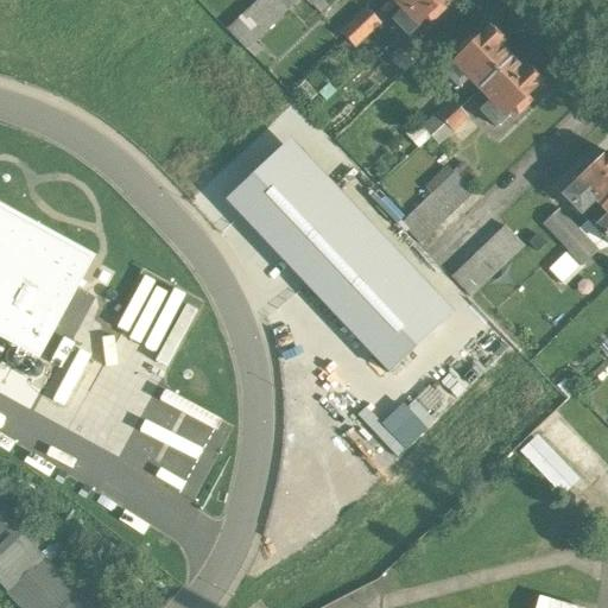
[(261,0),(228,33),(246,51),(297,0),(261,0)]
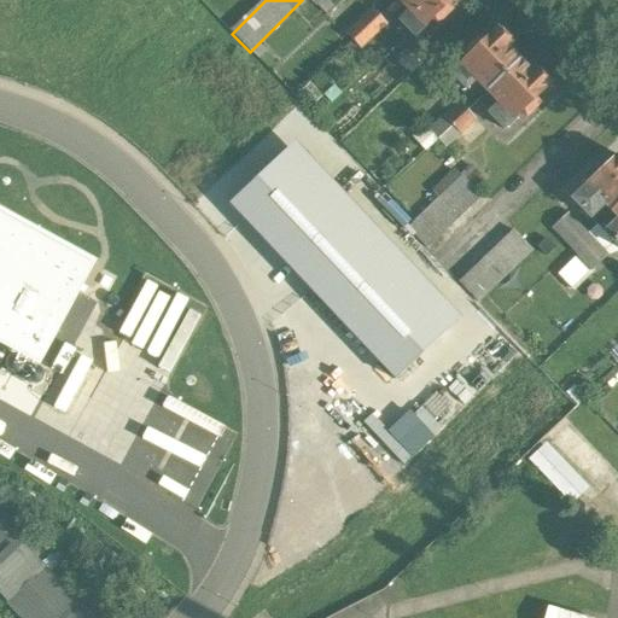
[(366,0),(367,0),(398,0),(409,11),(398,22),(402,25),(397,30),(407,41),(412,36),(413,38),(431,19),(436,25),(452,11),(445,5),(450,0),(366,0)]
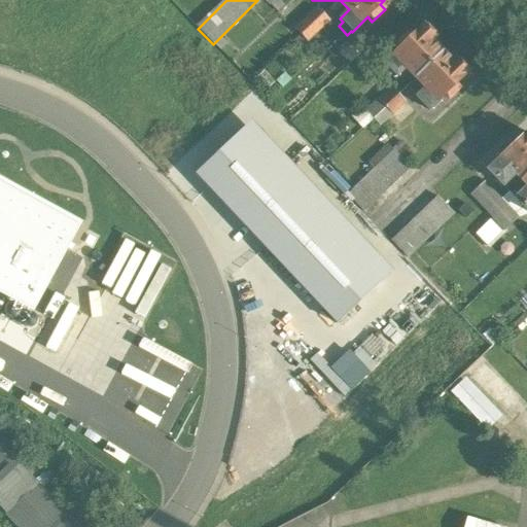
[(316,8),(295,30),(307,41),(328,21),(316,8)]
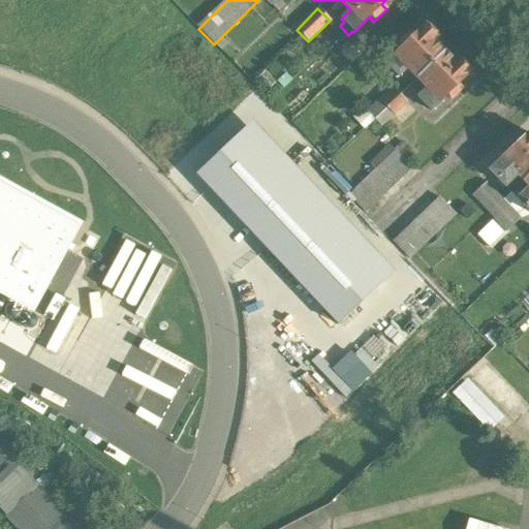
[(424,25),(412,36),(408,31),(395,43),(399,49),(384,63),(397,76),(406,67),(427,88),(417,97),(430,111),(445,96),(449,100),(463,88),(459,84),(469,72),(457,59),(454,62),(434,40),(436,38),(424,25)]
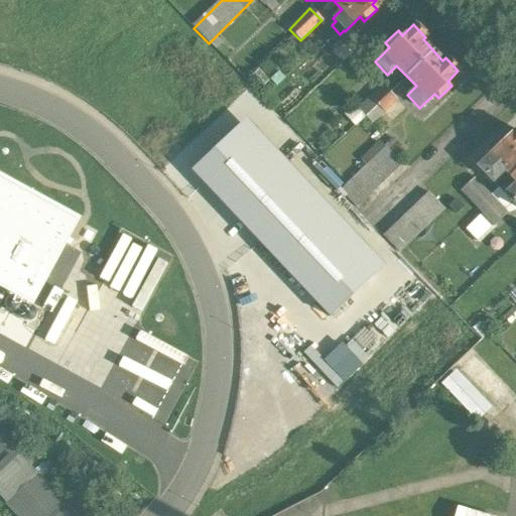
[(382,86),(359,109),(372,123),(396,100),(382,86)]
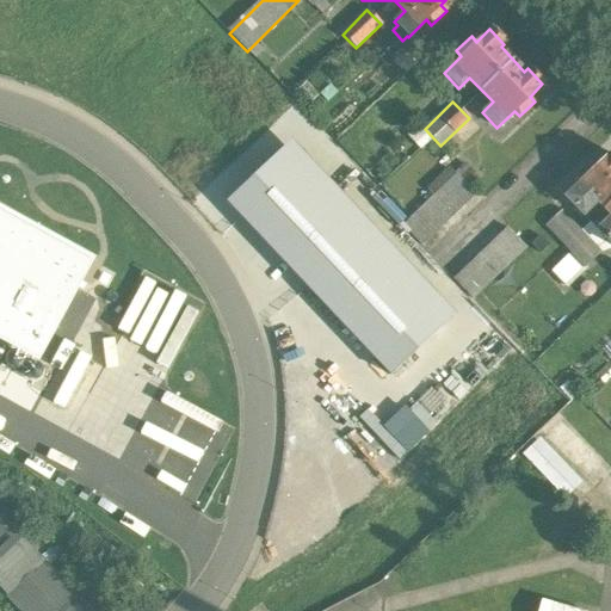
[(224,201),(387,372),(452,310),(290,139),(224,201)]
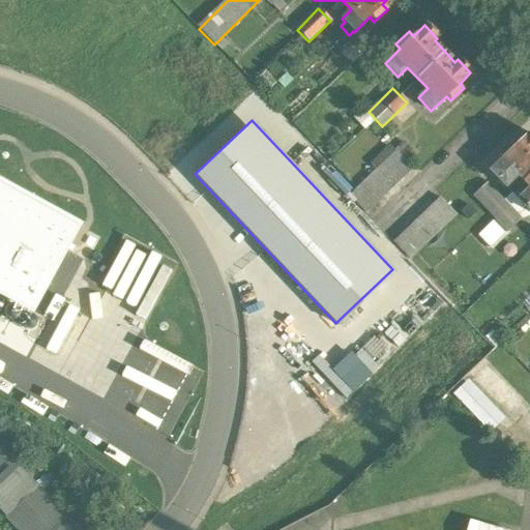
[(529,134),(514,147),(510,142),(499,152),(504,157),(490,171),(505,187),(518,176),(529,188),(518,200),(529,213),(529,134)]
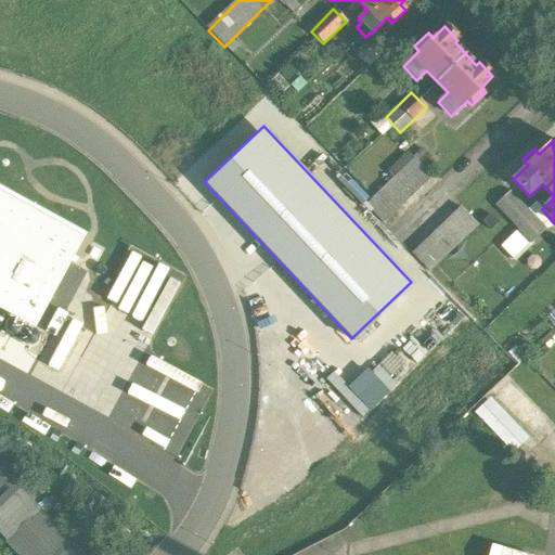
[(414,158),(365,205),(382,222),(431,175),(414,158)]
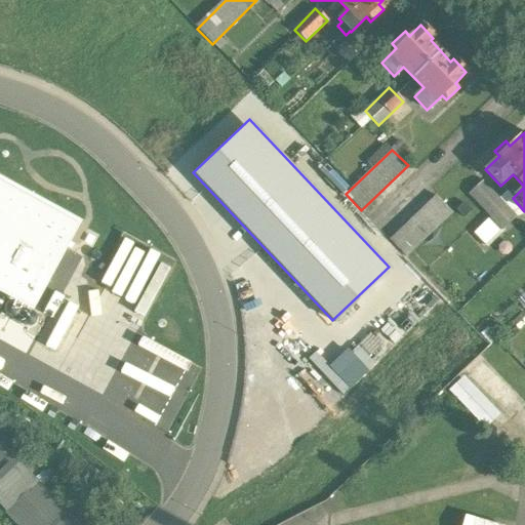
[(0,289),(31,307),(77,220),(0,178),(0,289)]
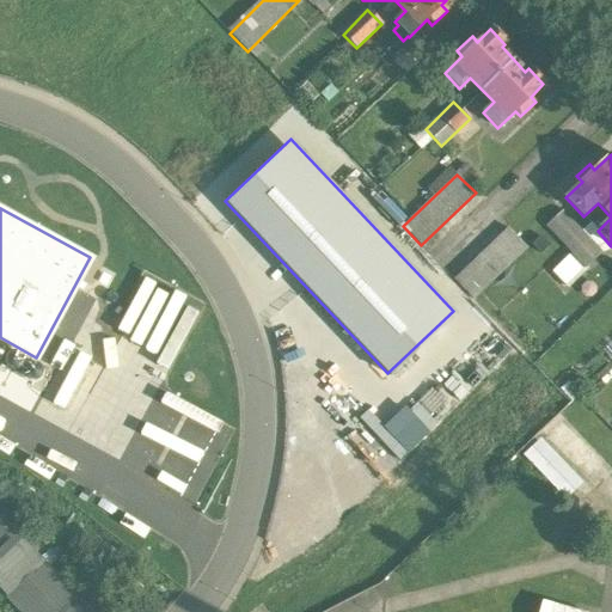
[(600,255),(561,212),(548,225),(586,268),(600,255)]
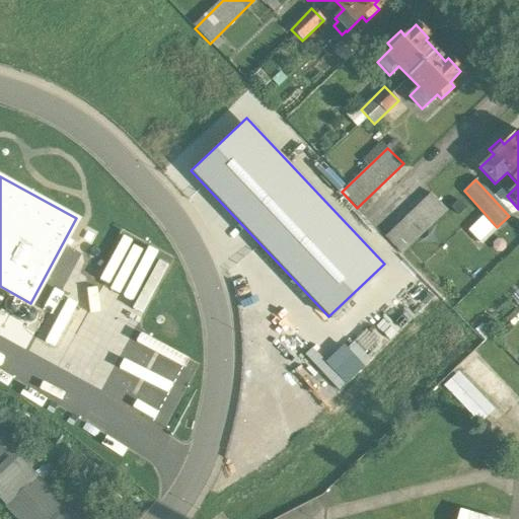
[(432,194),(385,237),(400,253),(447,209),(432,194)]
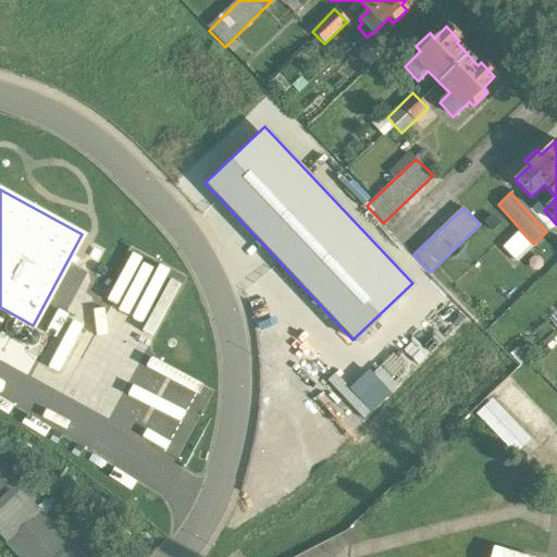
[(492,214),(484,222),(492,231),(499,223),(492,214)]
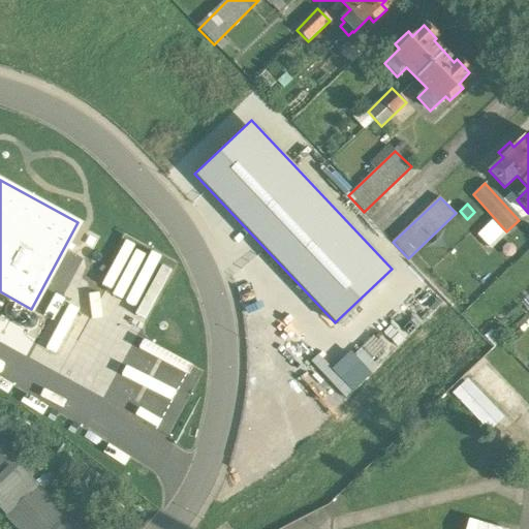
[(489,429),(503,415),(468,378),(454,393),(489,429)]
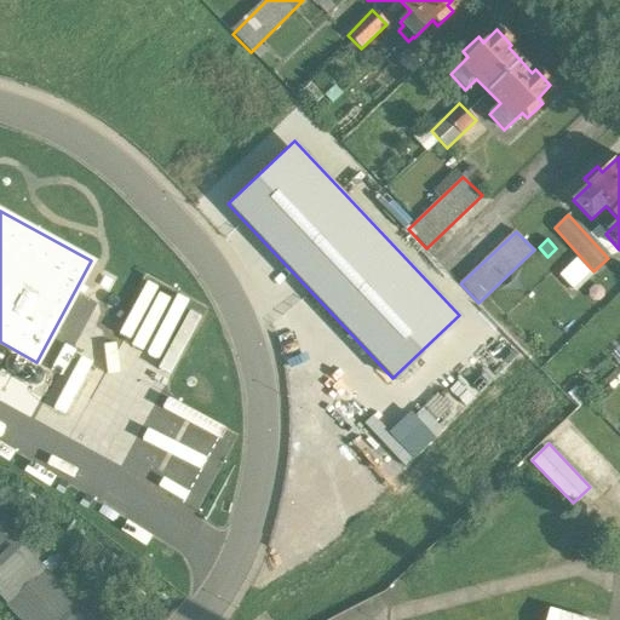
[(0,590),(27,619),(91,619),(6,528),(0,533),(0,590)]
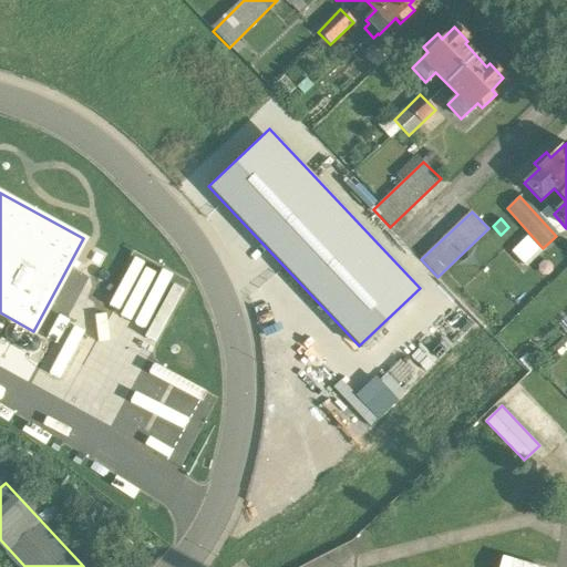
[(502,555),(497,566),(544,566),(545,566),(502,555)]
